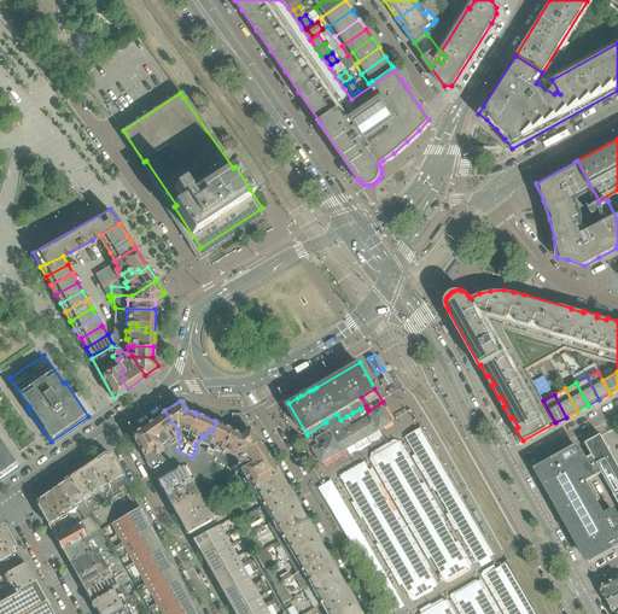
[(392,420),(383,402),(368,410),(366,405),(360,409),(372,432),(392,420)]
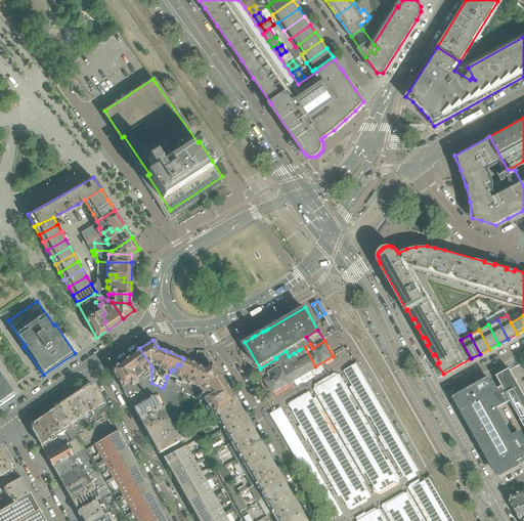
[(305,347),(299,350),(310,368),(315,366),(305,347)]
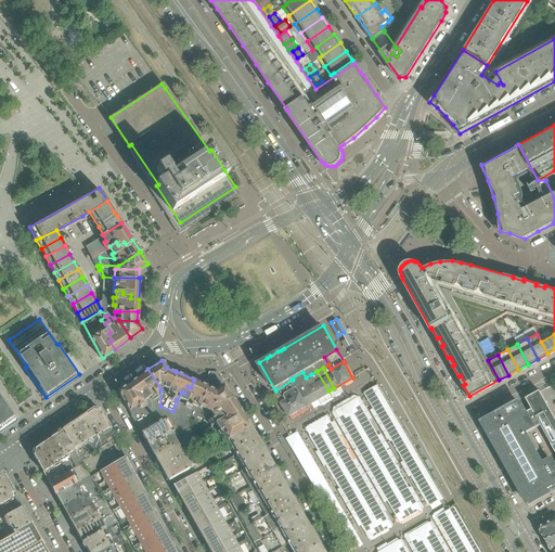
[(154,411),(151,398),(157,394),(155,392),(160,388),(147,369),(117,389),(136,422),(154,411)]
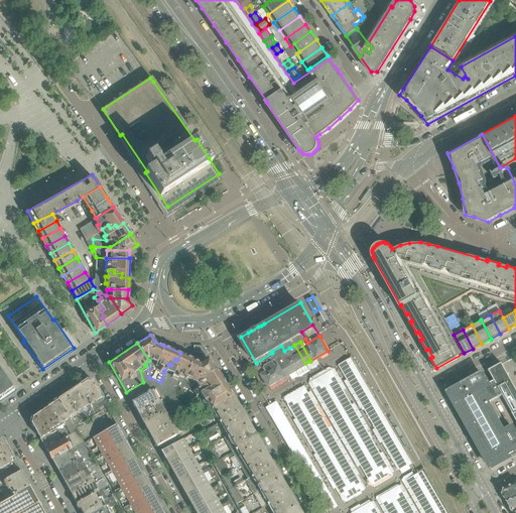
[(305,363),(294,345),(289,348),(300,367),(305,363)]
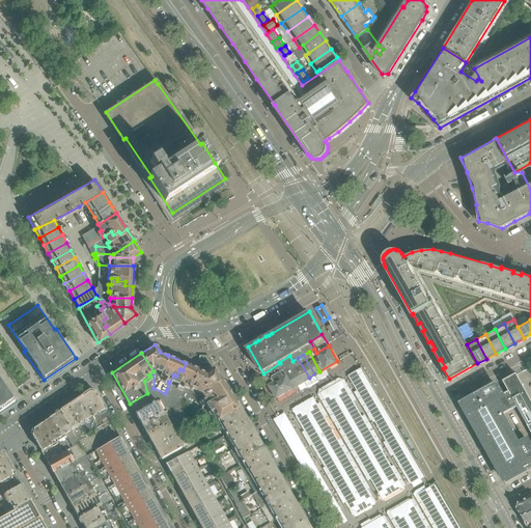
[(298,358),(292,361),(304,381),(309,378),(298,358)]
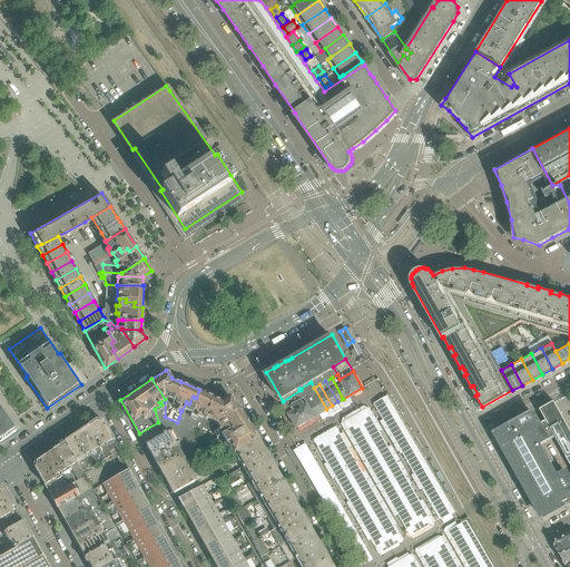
[(326,409),(314,388),(308,391),(320,412),(326,409)]
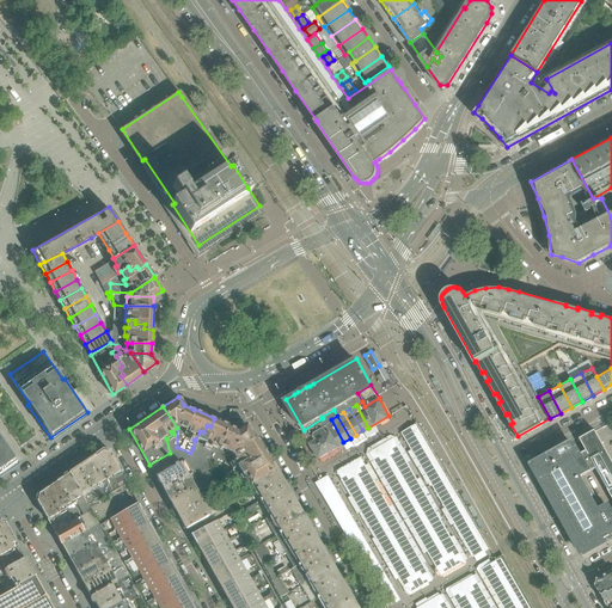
[(219,446),(228,424),(214,418),(210,427),(207,425),(203,433),(200,431),(195,441),(194,440),(193,448),(214,458),(219,446)]
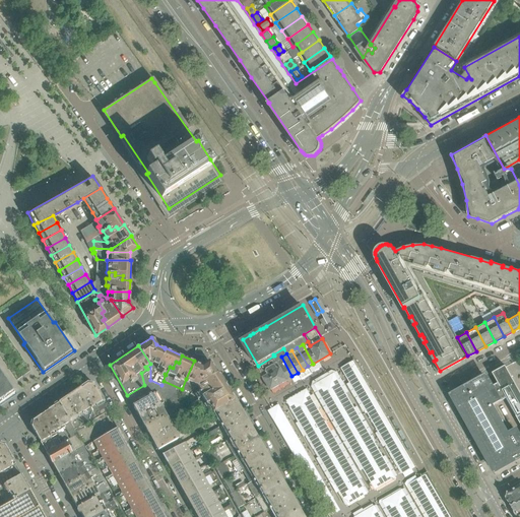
[(291,376),(281,357),(276,360),(274,356),(258,366),(271,388),(291,376)]
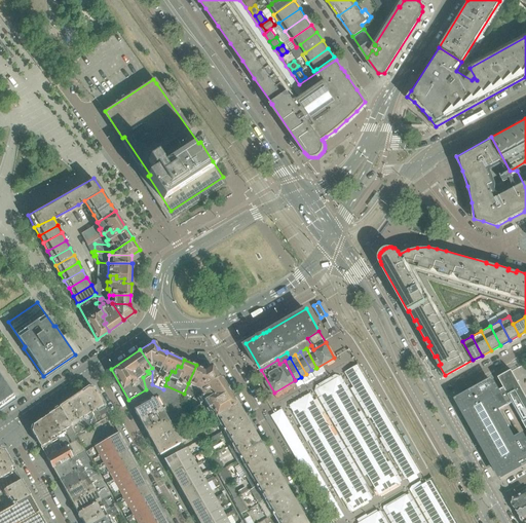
[(199,388),(219,375),(212,364),(203,369),(196,365),(188,383),(199,388)]
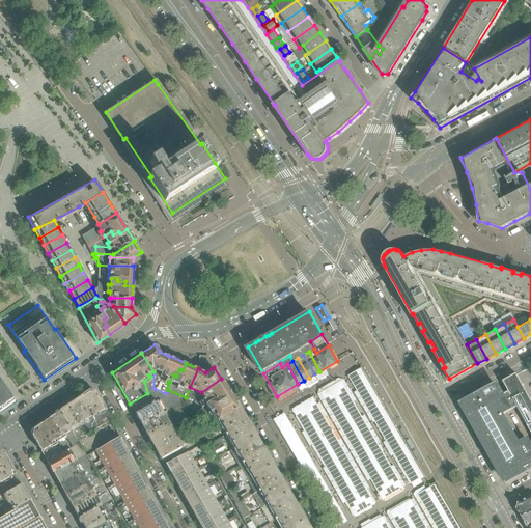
[(502,393),(496,383),(469,398),(470,398),(463,403),(469,413),(468,413),(505,479),(530,465),(530,397),(516,371),(503,380),(508,390),(507,391),(502,393)]
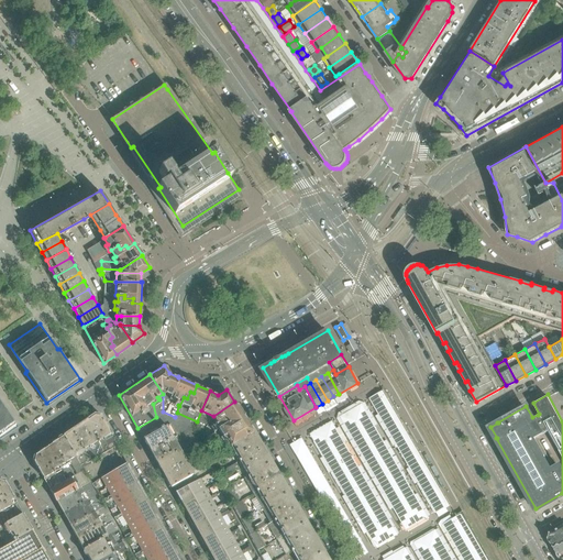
[(0,435),(17,424),(0,399),(0,435)]
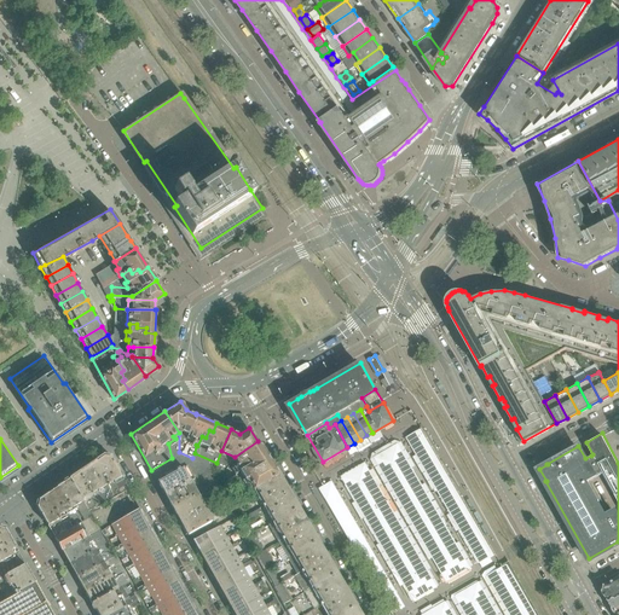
[(278,471),(271,460),(258,440),(258,441),(235,457),(238,462),(231,466),(235,473),(239,470),(244,477),(248,483),(250,482),(253,487),(278,471)]
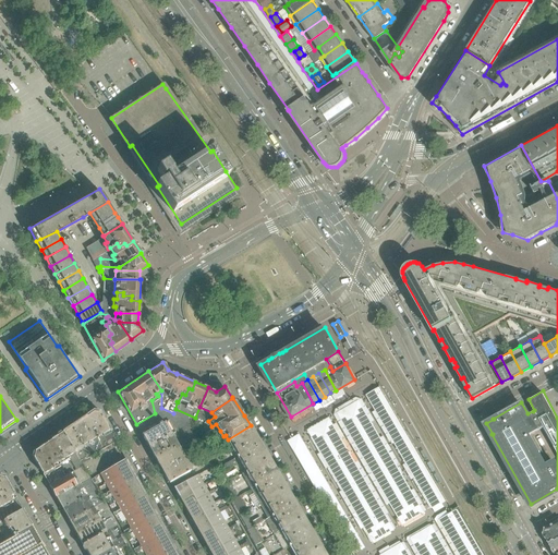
[(116,439),(99,410),(93,409),(62,430),(74,450),(79,458),(80,459),(116,439)]
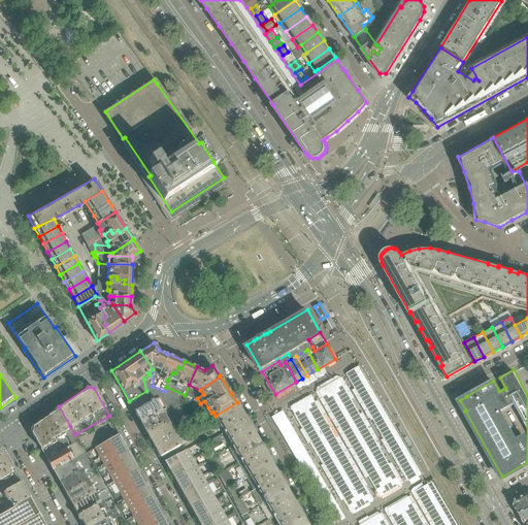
[(140,422),(168,406),(161,394),(151,399),(146,391),(129,401),(134,409),(140,422)]
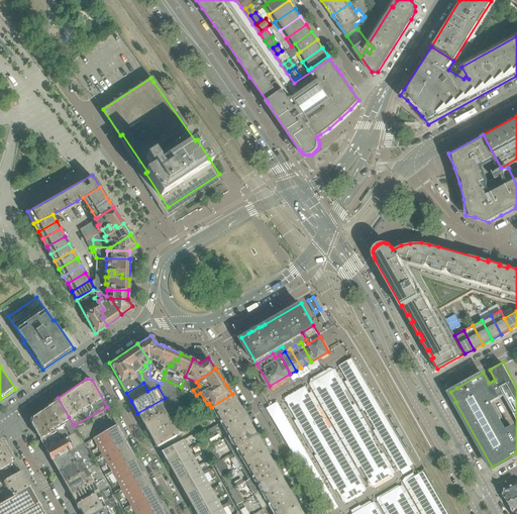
[(165,412),(183,402),(184,401),(178,391),(165,398),(137,413),(144,423),(165,412)]
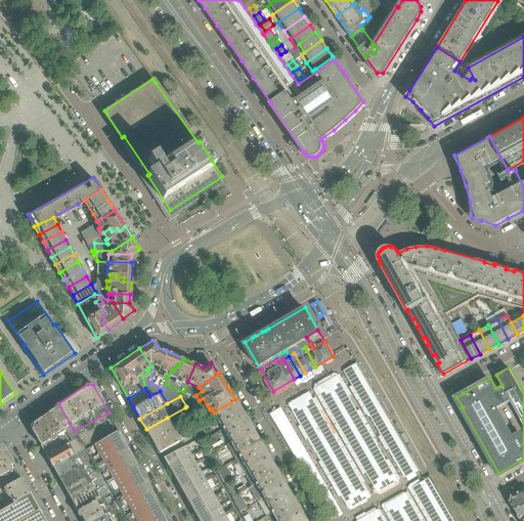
[(252,428),(235,400),(235,399),(214,413),(218,419),(222,426),(222,427),(208,435),(211,440),(221,433),(220,431),(223,429),(230,440),(252,428)]
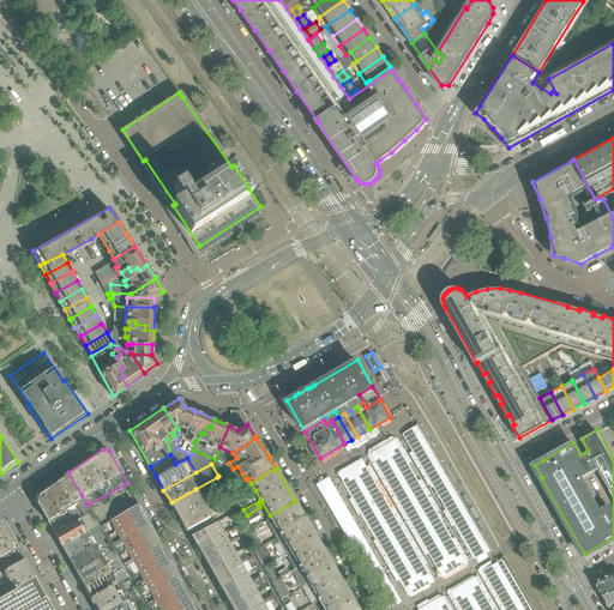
[(82,495),(68,472),(38,494),(36,500),(46,517),(58,509),(66,505),(67,507),(71,506),(74,509),(73,511),(74,512),(77,517),(77,518),(91,509),(86,503),(82,495)]
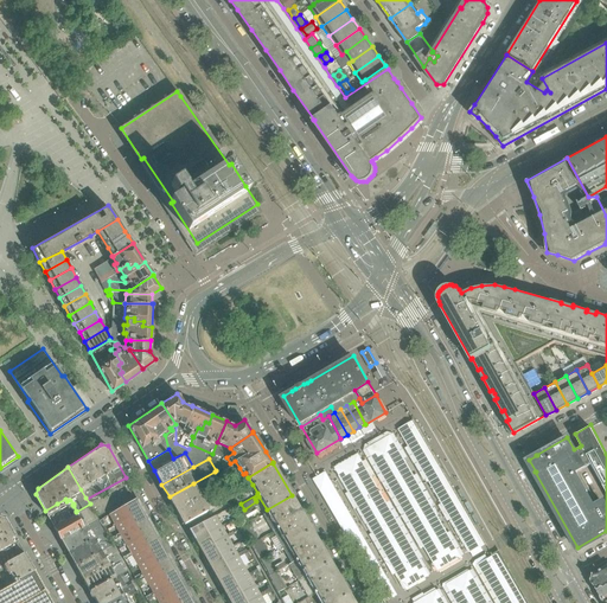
[(208,492),(206,491),(221,482),(215,472),(193,483),(170,496),(176,510),(208,492)]
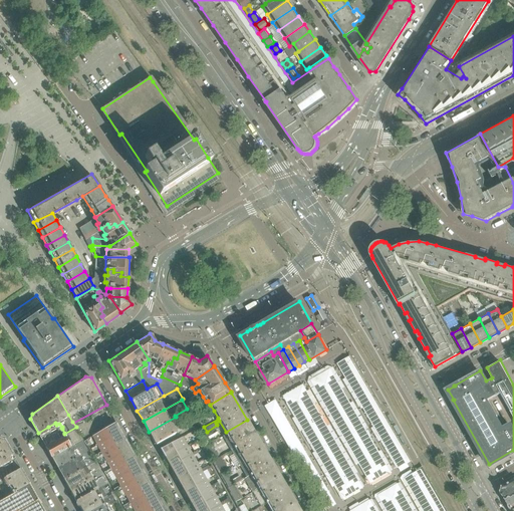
[(266,405),(272,415),(276,413),(270,403),(266,405)]
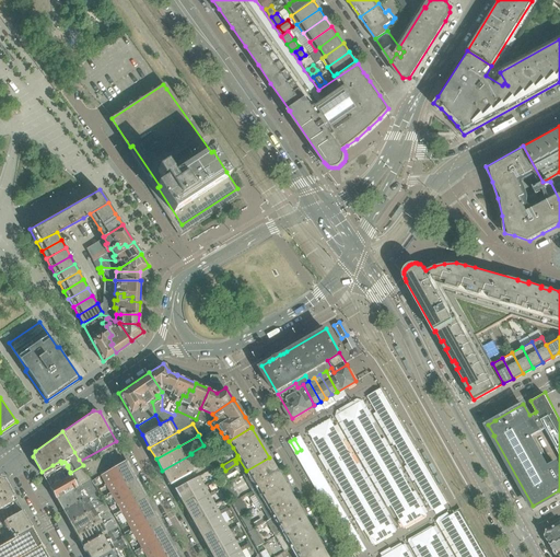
[(170,483),(209,461),(209,462),(218,456),(210,443),(197,451),(200,456),(197,459),(195,456),(194,457),(191,454),(162,471),(170,483)]
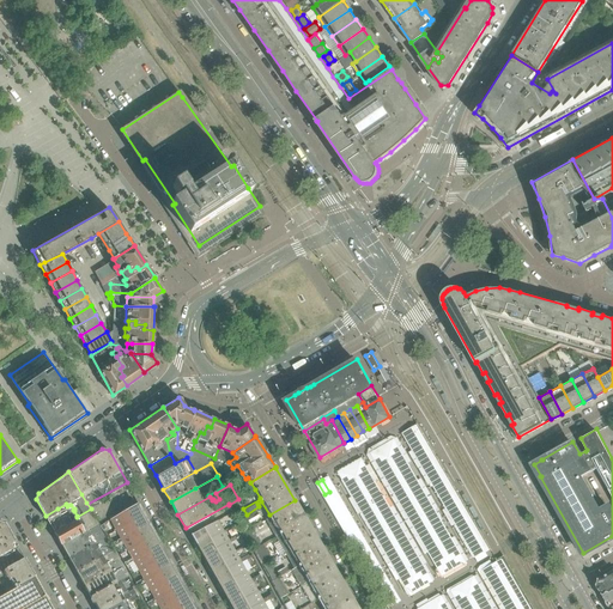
[(314,533),(304,516),(295,500),(269,515),(269,516),(266,518),(284,550),(314,533)]
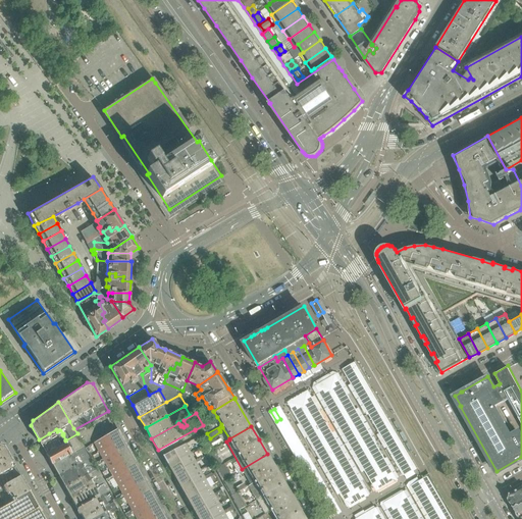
[(99,450),(121,436),(119,432),(120,431),(117,427),(116,428),(116,427),(94,440),(99,450)]
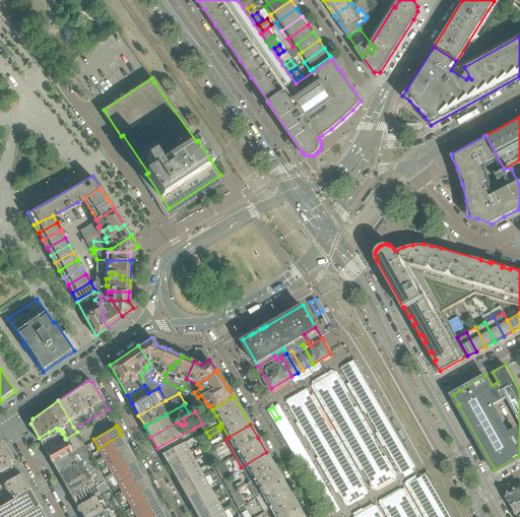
[(52,461),(83,443),(77,432),(65,439),(65,438),(63,434),(59,437),(53,440),(43,446),(52,461)]
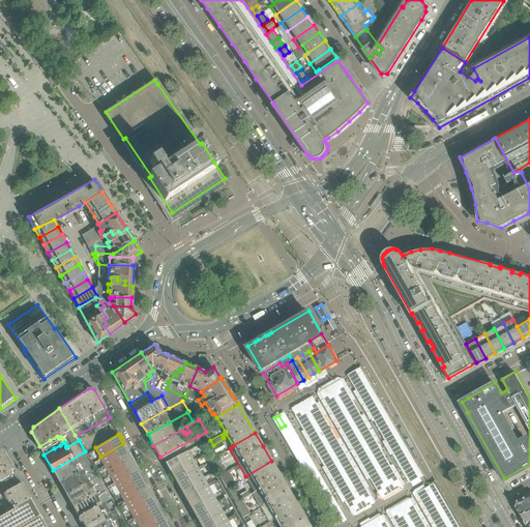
[(105,465),(128,452),(125,447),(126,447),(124,443),(123,443),(100,457),(105,464),(100,466),(102,469),(106,467),(105,465)]
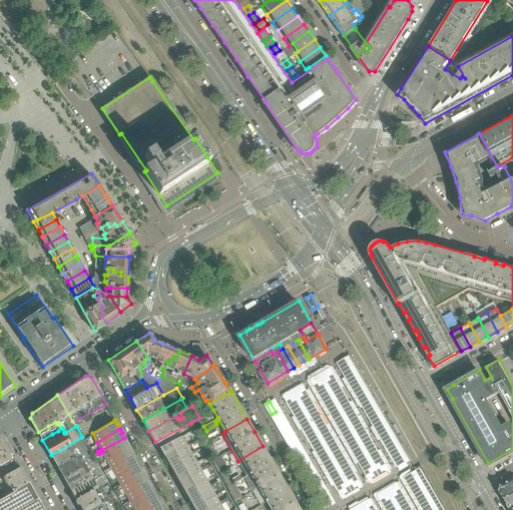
[(42,440),(52,434),(49,430),(40,436),(42,440)]
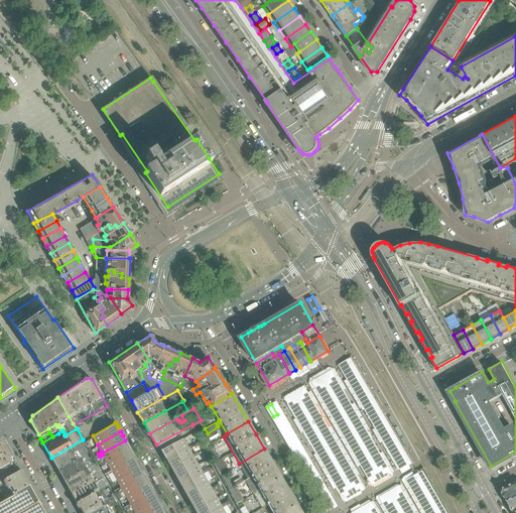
[(164,459),(187,445),(182,436),(160,450),(163,455),(162,456),(164,459)]
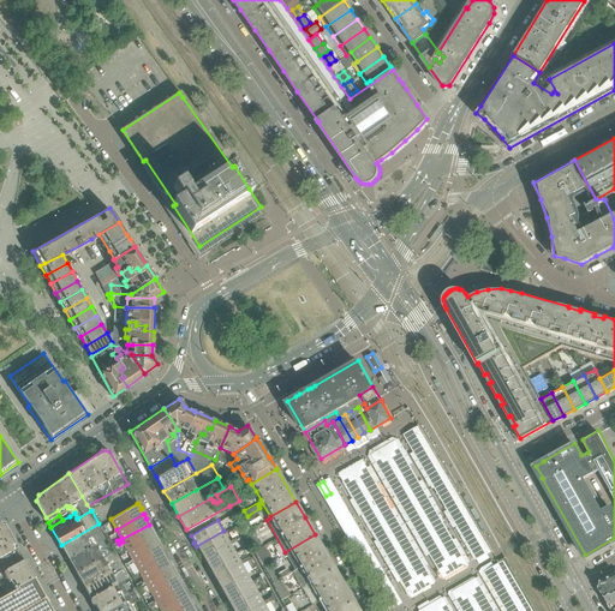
[(24,558),(5,523),(0,522),(0,549),(3,555),(10,567),(24,558)]
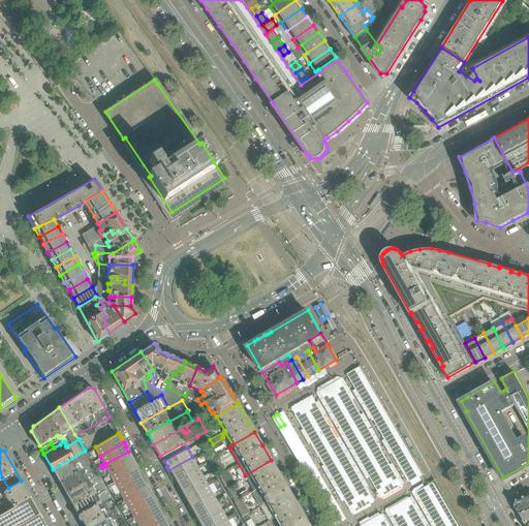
[(59,481),(91,462),(89,459),(85,451),(53,469),(59,481)]
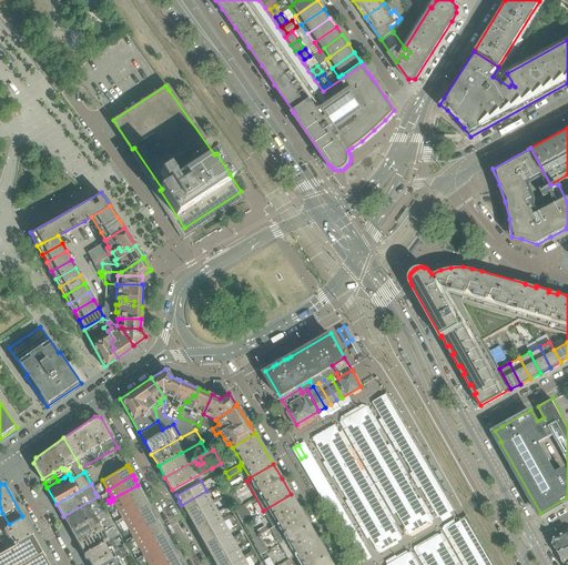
[(118,507),(142,494),(140,490),(141,488),(139,484),(138,485),(112,498),(113,501),(118,507)]
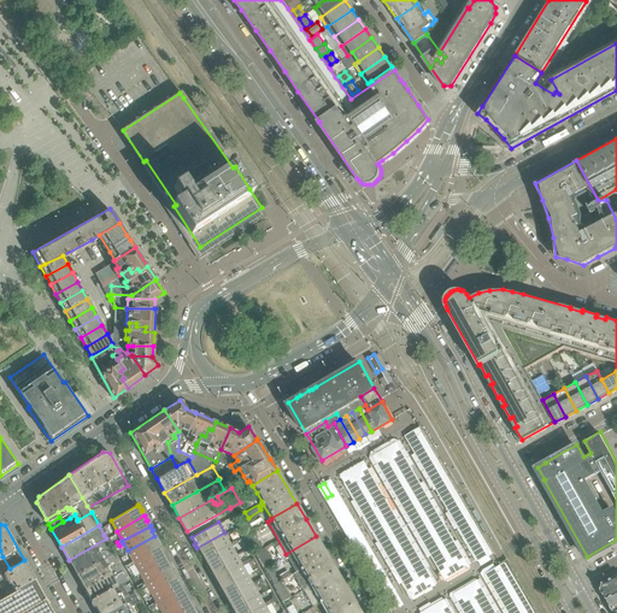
[(263,544),(254,530),(246,534),(254,549),(263,544)]
